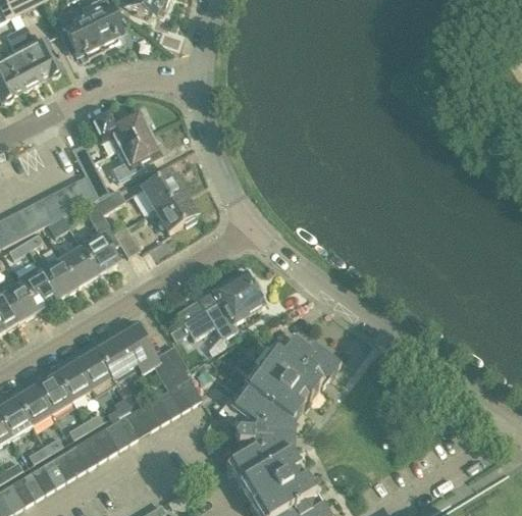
[(12,16),(38,4),(36,0),(5,0),(7,3),(6,4),(12,16)]
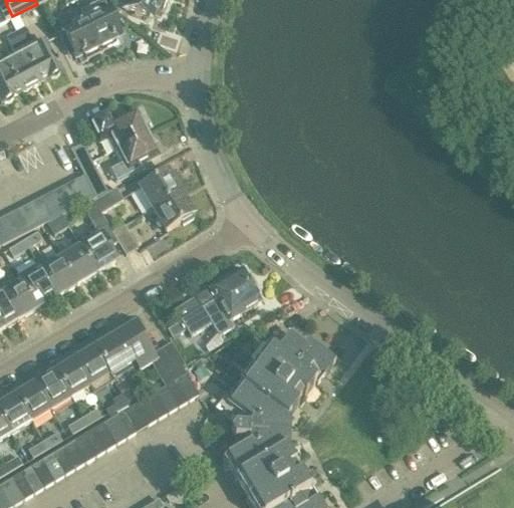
[(94,0),(79,7),(84,18),(85,18),(101,51),(116,43),(116,42),(119,40),(117,34),(120,33),(107,7),(104,0),(94,0)]
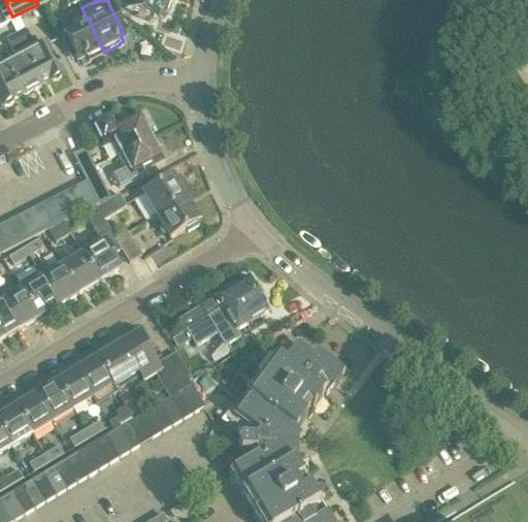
[(130,0),(128,6),(156,15),(157,11),(163,13),(165,10),(167,10),(170,0),(130,0)]
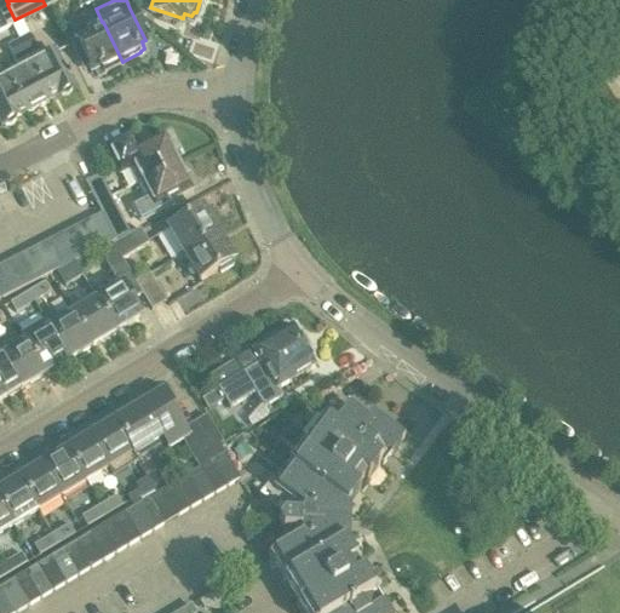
[(0,27),(15,19),(7,5),(0,7),(0,27)]
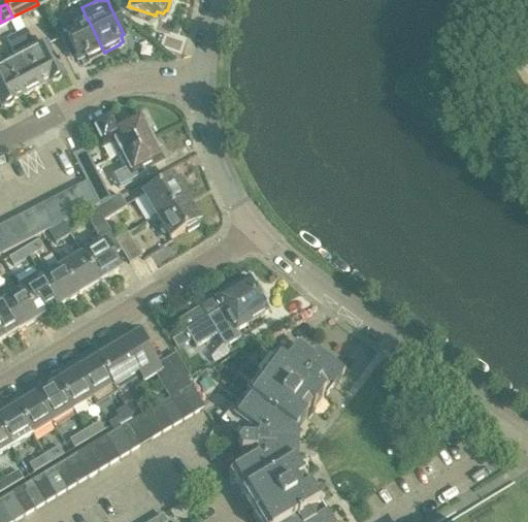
[(21,15),(11,21),(15,29),(41,80),(51,75),(53,77),(58,76),(61,72),(61,69),(65,68),(60,57),(57,58),(48,41),(36,46),(32,39),(21,15)]
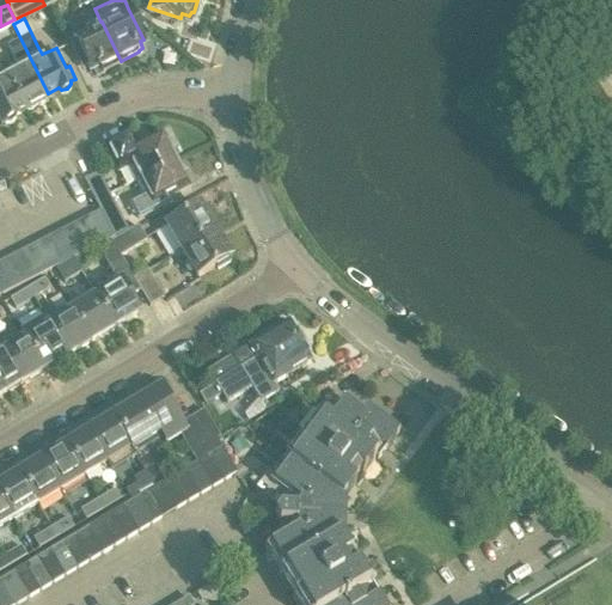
[(104,68),(121,61),(102,22),(101,22),(69,37),(81,60),(86,57),(90,66),(95,63),(98,71),(104,67),(104,68)]
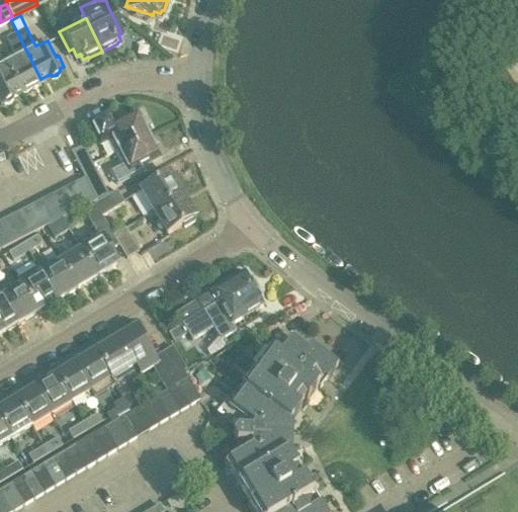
[(15,28),(6,33),(17,56),(6,61),(20,89),(23,88),(27,88),(32,83),(40,79),(15,28)]
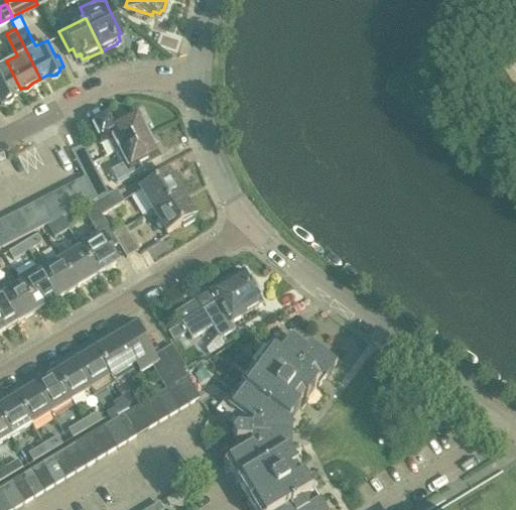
[(0,48),(0,98),(1,99),(2,99),(5,100),(10,100),(13,96),(13,93),(20,89),(6,60),(0,48)]
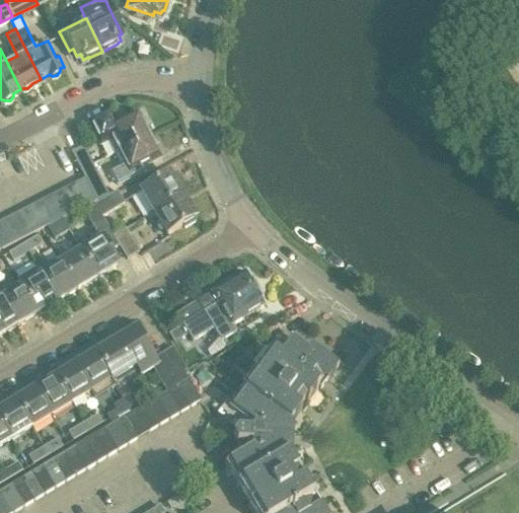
[(146,120),(143,118),(139,110),(120,120),(119,118),(114,120),(108,110),(91,118),(102,139),(106,137),(114,150),(116,149),(152,130),(146,120)]
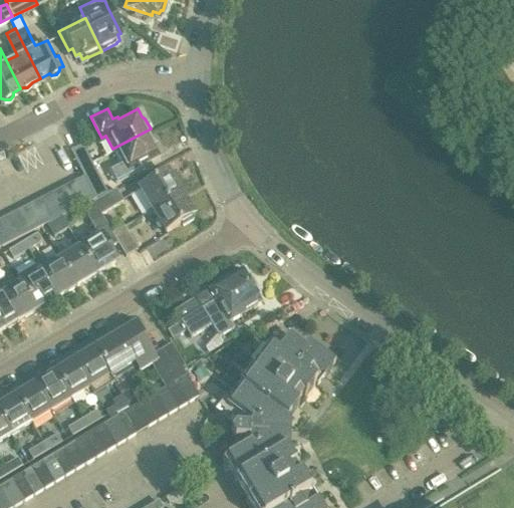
[(114,164),(109,167),(115,177),(120,175),(142,163),(141,161),(160,152),(156,143),(156,140),(151,129),(114,148),(121,161),(114,164)]
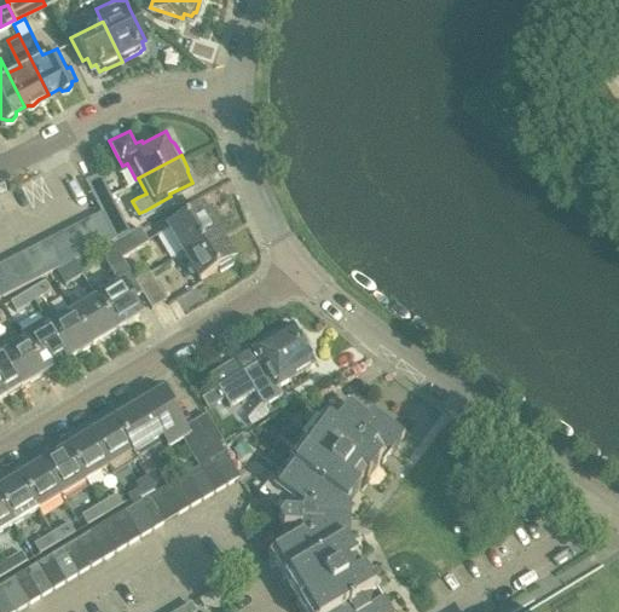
[(116,232),(129,226),(99,169),(85,177),(100,208),(103,207),(116,232)]
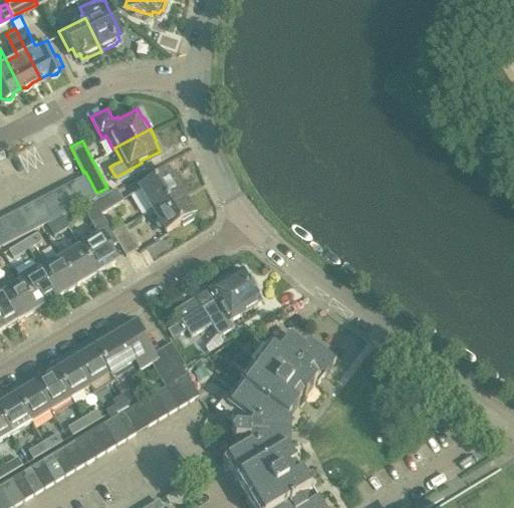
[(175,176),(173,178),(168,169),(141,185),(153,206),(180,189),(179,188),(181,186),(175,176)]
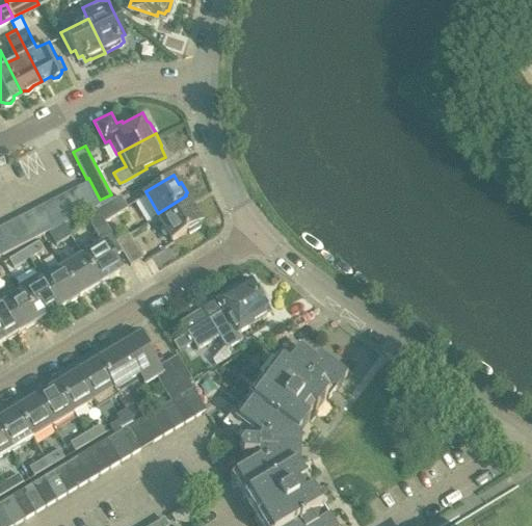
[(100,202),(100,200),(88,178),(86,179),(77,184),(89,207),(96,204),(100,202)]
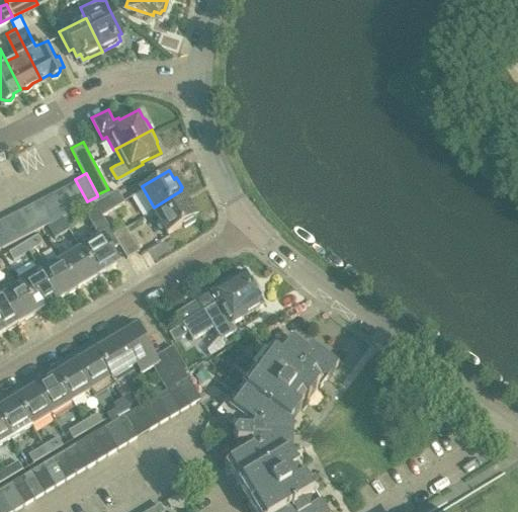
[(76,207),(81,204),(87,201),(75,179),(65,184),(76,207)]
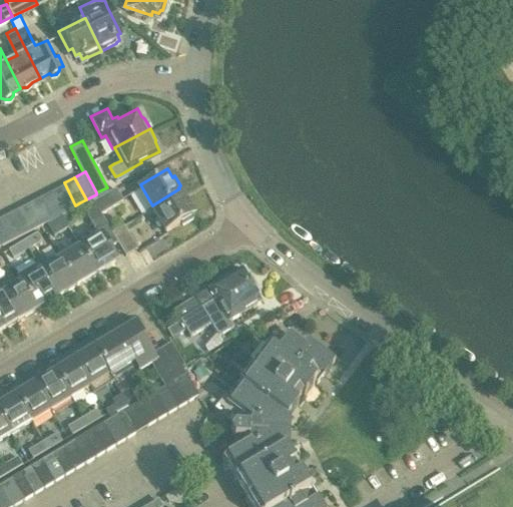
[(64,211),(75,205),(64,182),(52,188),(64,211)]
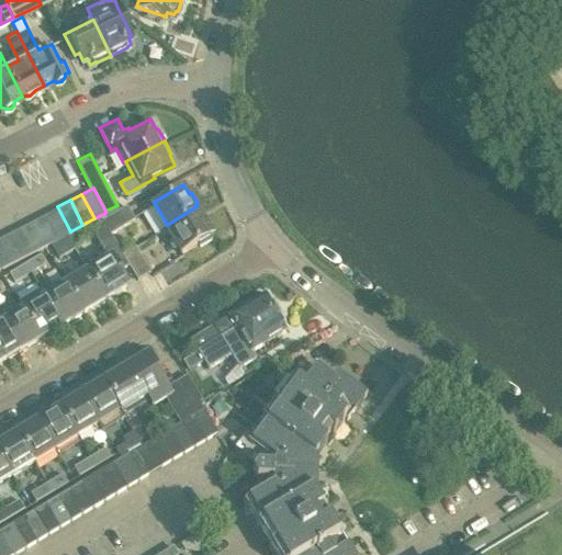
[(135,216),(126,202),(120,206),(119,207),(117,205),(105,211),(105,213),(101,215),(111,230),(135,216)]
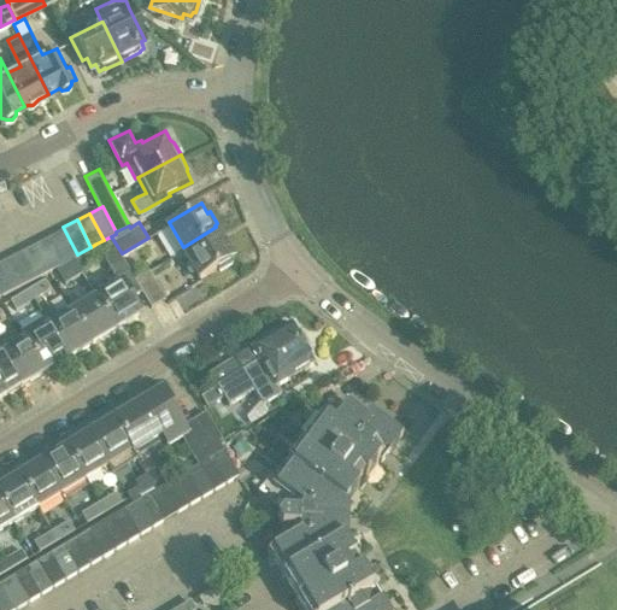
[(65,260),(74,256),(77,254),(63,227),(51,233),(65,260)]
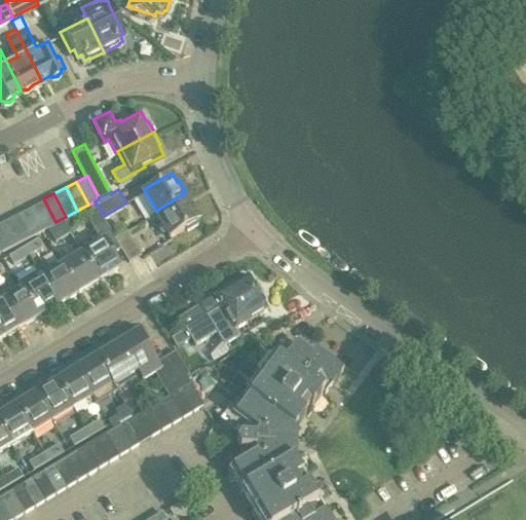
[(197,217),(184,193),(156,211),(170,233),(185,224),(186,227),(197,221),(195,219),(197,217)]
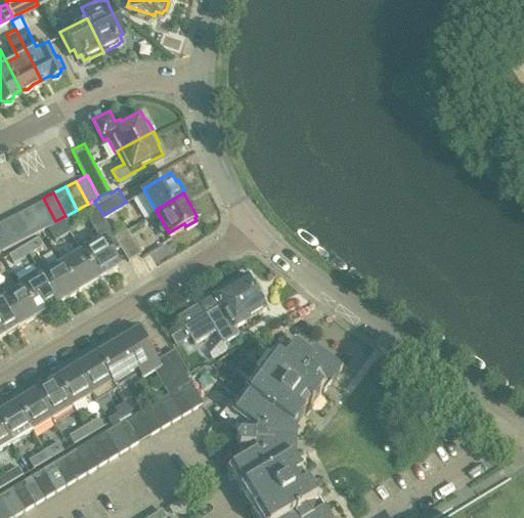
[(44,226),(47,225),(55,221),(43,198),(32,204),(44,226)]
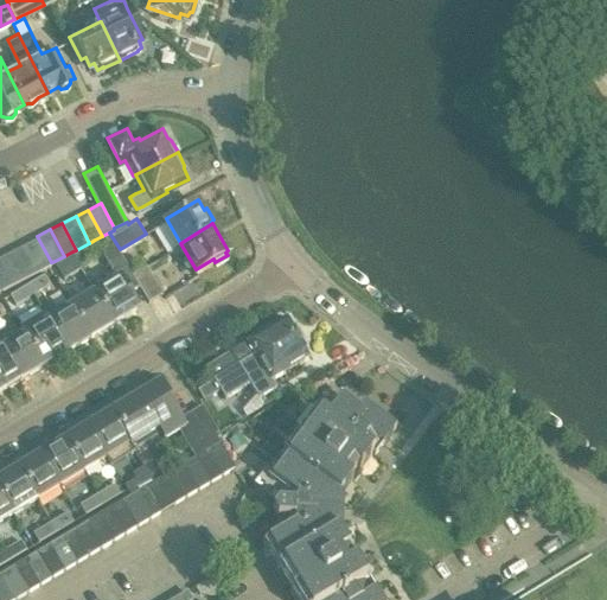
[(95,240),(112,266),(90,279),(95,287),(113,318),(138,304),(115,267),(126,261),(120,249),(109,233),(102,236),(95,240)]
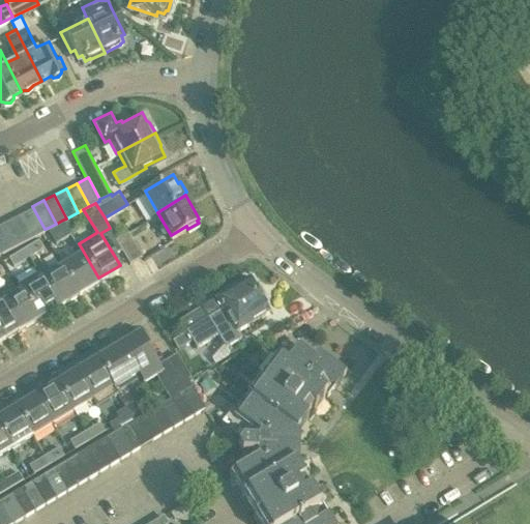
[(33,235),(45,229),(32,206),(21,211),(33,235)]
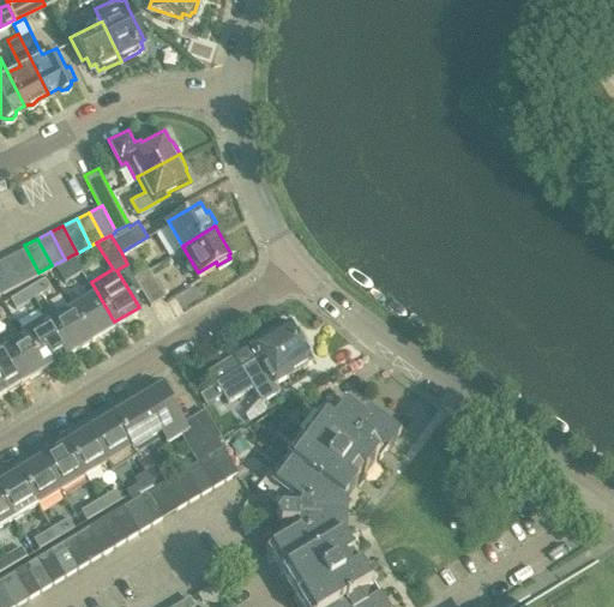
[(25,278),(38,272),(24,245),(11,252),(25,278)]
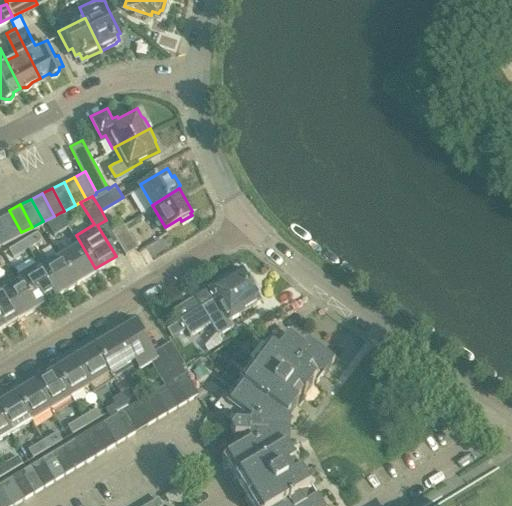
[(0,218),(10,238),(21,232),(9,210),(0,214),(0,218)]
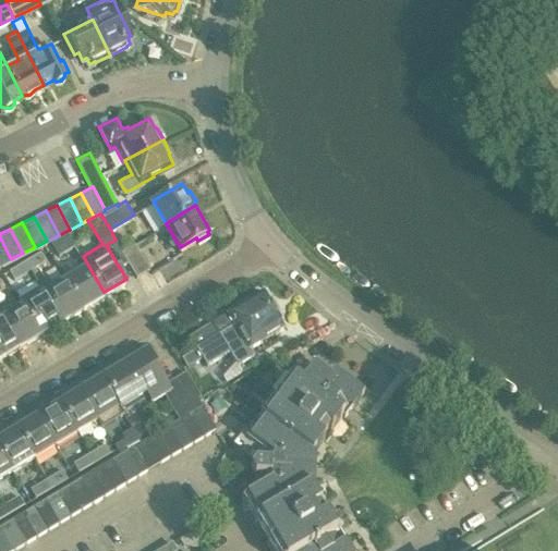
[(59,235),(50,240),(58,253),(74,243),(67,231),(59,235)]
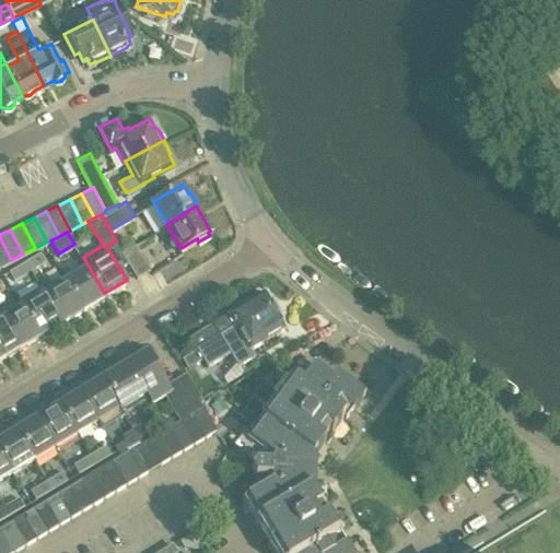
[(0,266),(11,260),(0,238),(0,266)]
